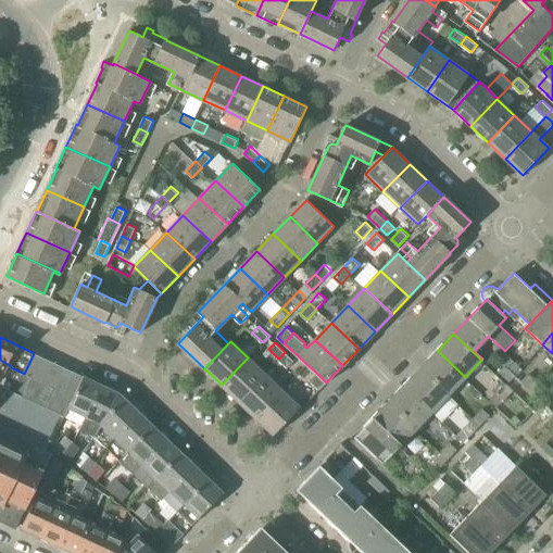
[(494,360),(497,357),(504,350),(497,343),(487,353),(494,360)]
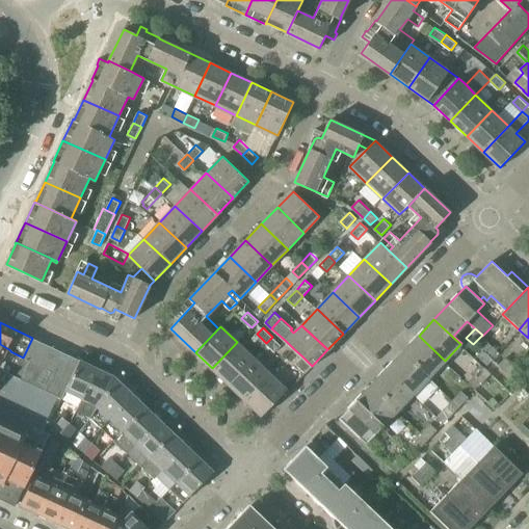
[(482,335),(475,342),(486,352),(497,341),(488,334),(484,338),(482,336),(482,335)]
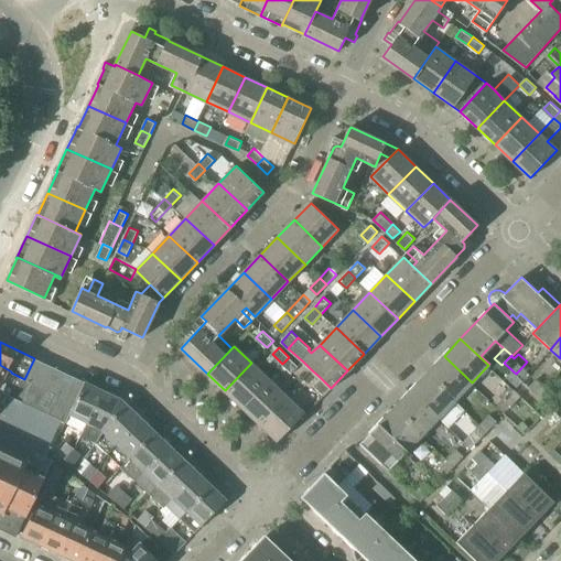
[(455,399),(472,383),(444,356),(428,373),(455,399)]
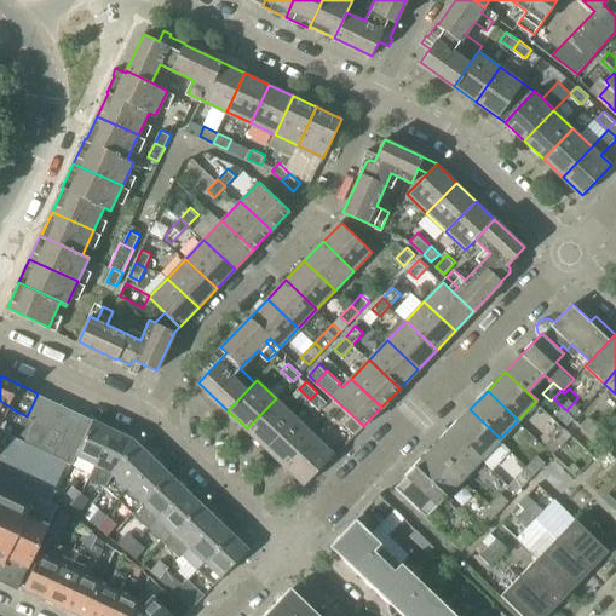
[(317,392),(310,399),(321,409),(328,402),(317,392)]
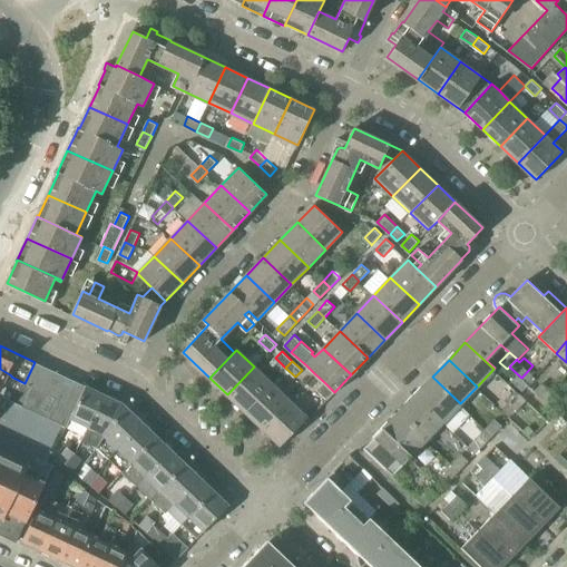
[(25,383),(16,402),(67,427),(70,419),(86,385),(35,362),(25,383)]
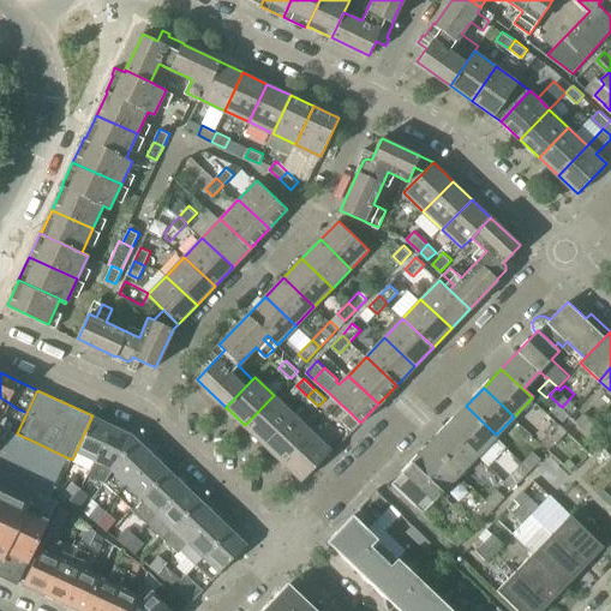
[(245,425),(264,443),(293,413),(274,395),(245,425)]
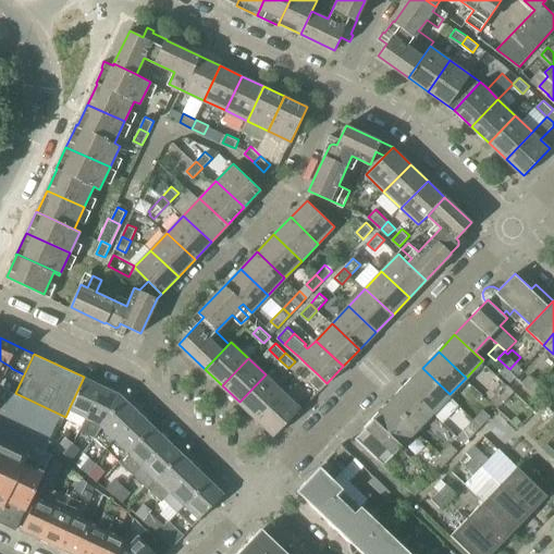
[(0,385),(15,393),(24,374),(11,368),(11,367),(0,360),(0,385)]
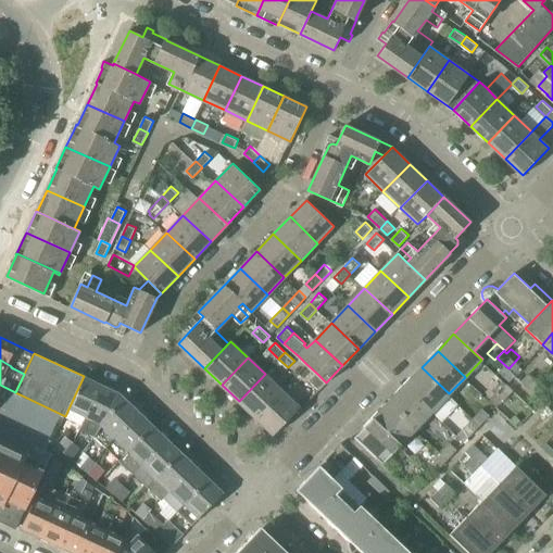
[(434,411),(449,393),(422,367),(405,385),(434,411)]
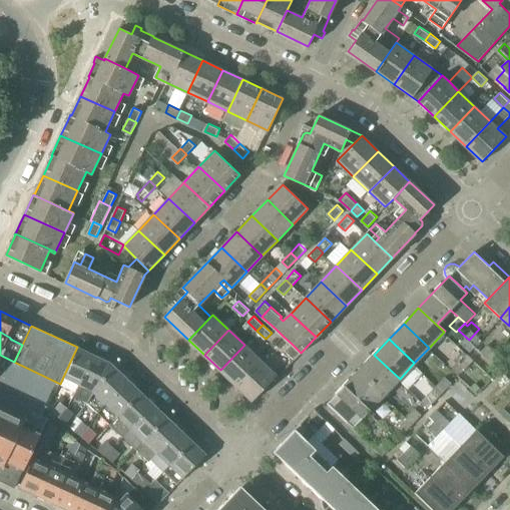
[(509,341),(497,354),(490,360),(506,375),(509,372),(509,365),(506,362),(509,358),(505,354),(509,349),(509,341)]
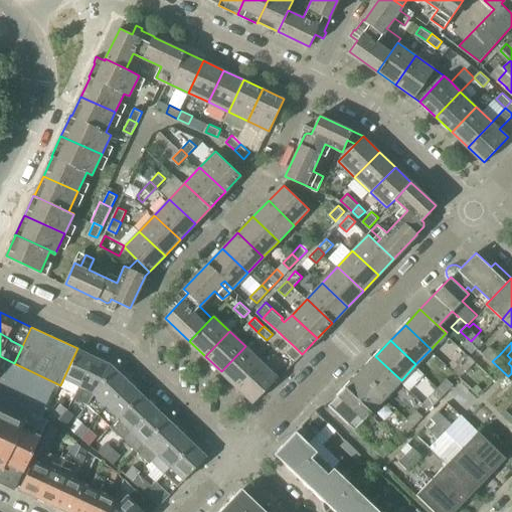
[(287,352),(295,359),(296,360),(302,354),(293,345),(287,352)]
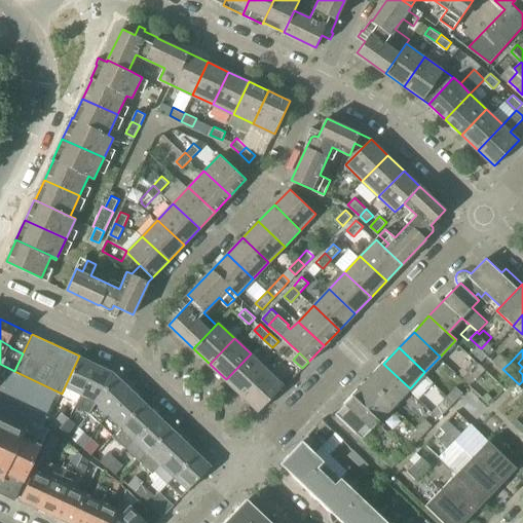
[(226,379),(243,396),(267,369),(251,353),(226,379)]
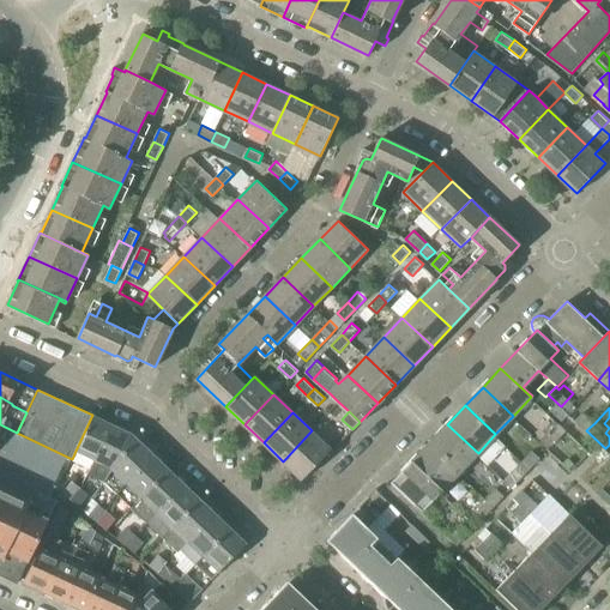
[(575,421),(586,430),(595,423),(583,412),(575,421)]
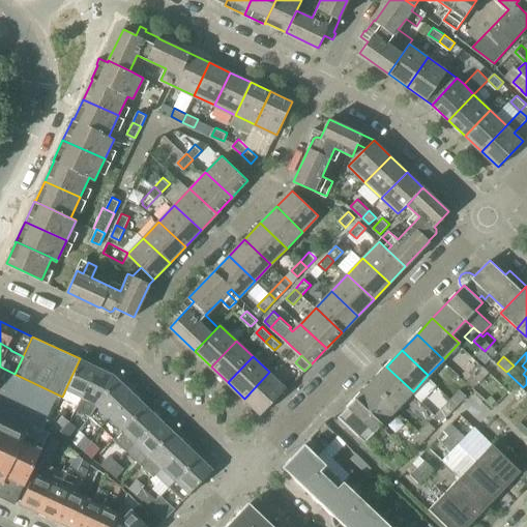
[(80,358),(65,389),(82,397),(97,367),(80,358)]
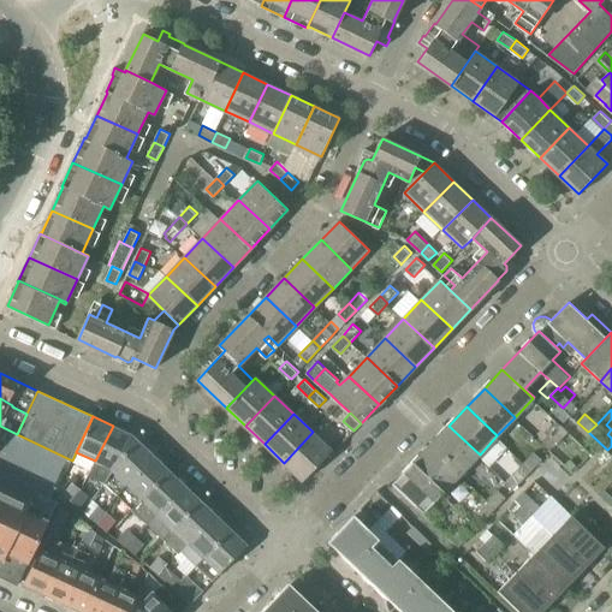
[(569,432),(562,425),(562,423),(551,434),(558,443),(569,432)]
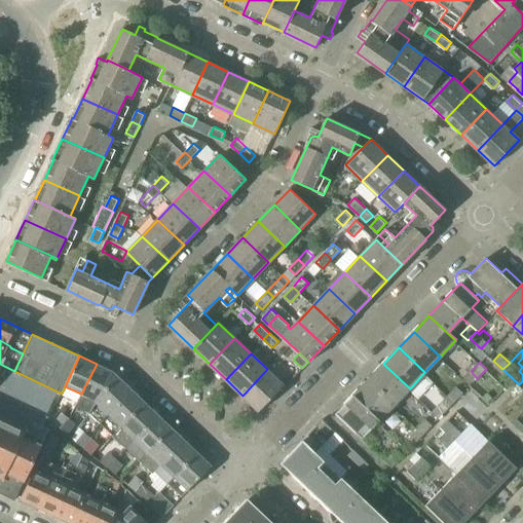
[(0,405),(45,426),(62,394),(14,371),(0,364),(0,405)]
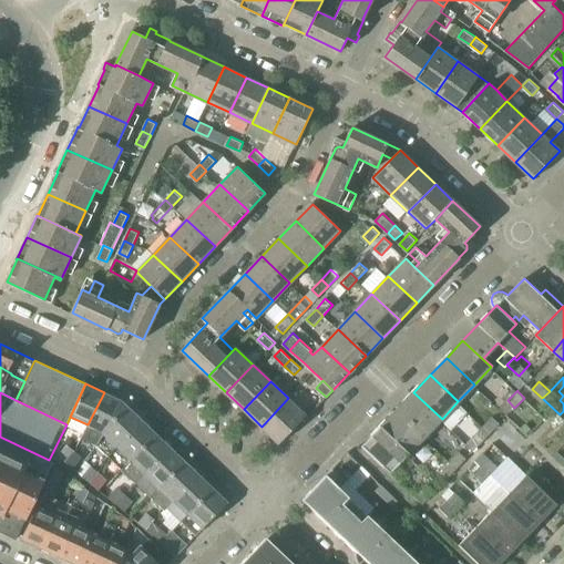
[(104,392),(88,424),(82,438),(98,444),(124,403),(122,401),(104,392)]
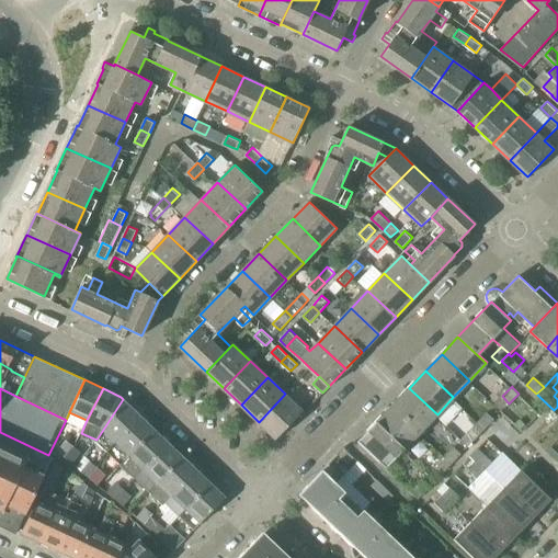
[(421,432),(437,414),(409,388),(393,406),(421,432)]
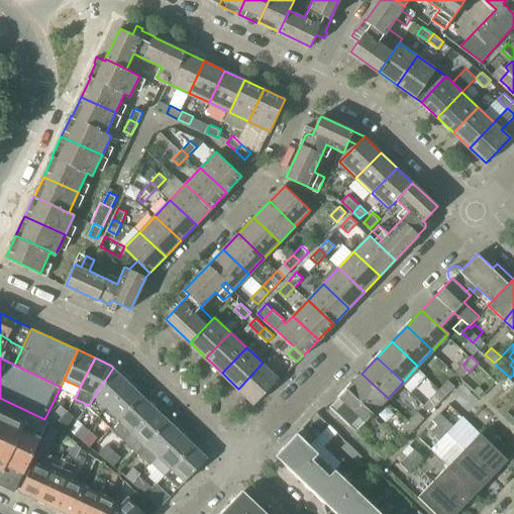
[(263,363),(238,389),(254,404),(279,378),(263,363)]
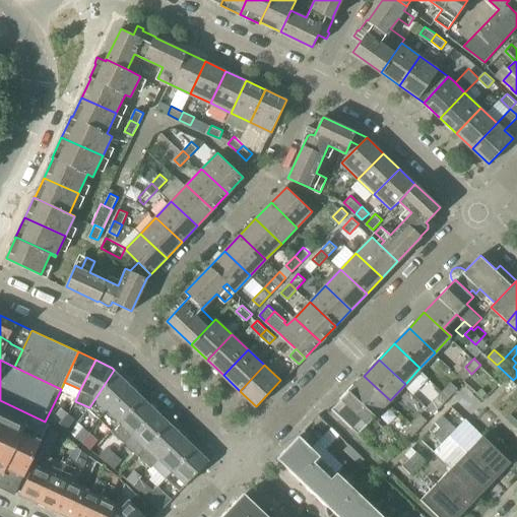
[(114,370),(89,407),(101,418),(107,409),(131,386),(114,370)]
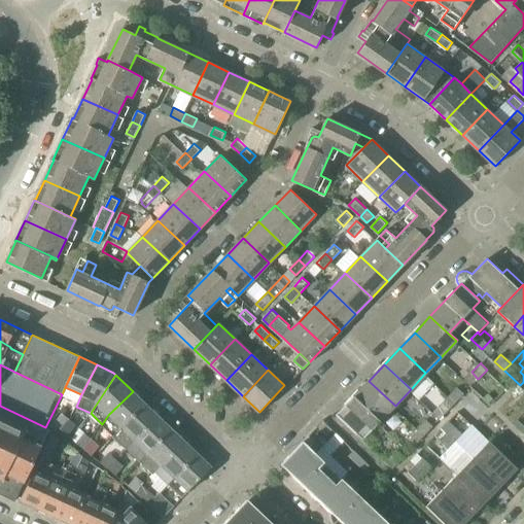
[(380,421),(395,406),(369,381),(353,396),(380,421)]
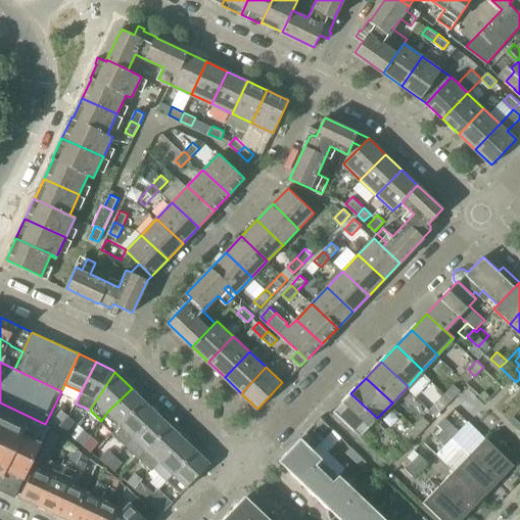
[(455,383),(445,392),(453,399),(461,390),(455,383)]
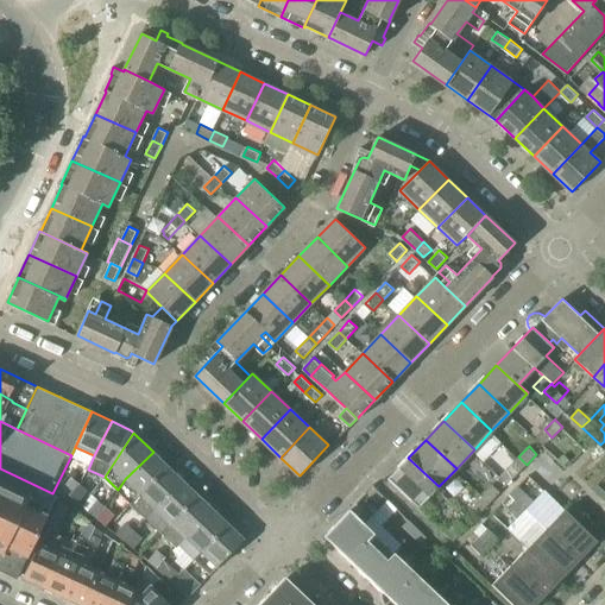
[(125,479),(118,490),(132,503),(168,466),(153,452),(125,479)]
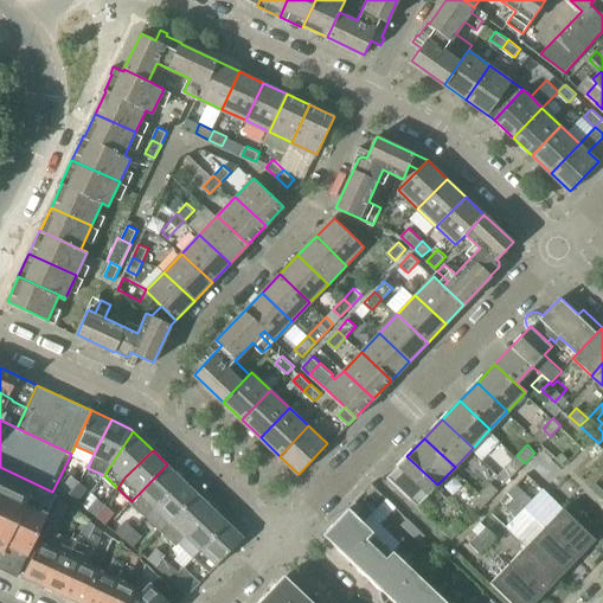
[(525,463),(517,455),(506,466),(514,474),(525,463)]
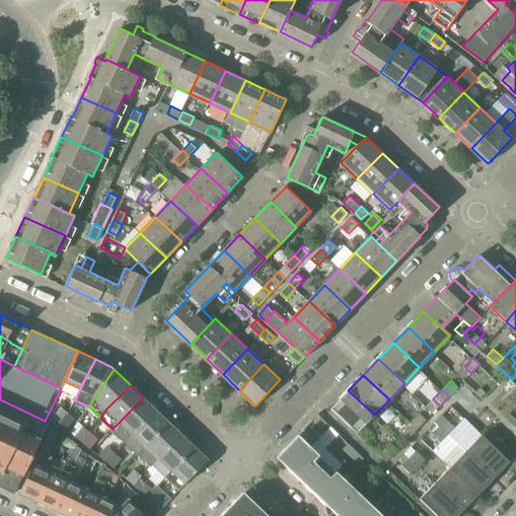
[(358,432),(374,415),(348,390),(332,408),(358,432)]
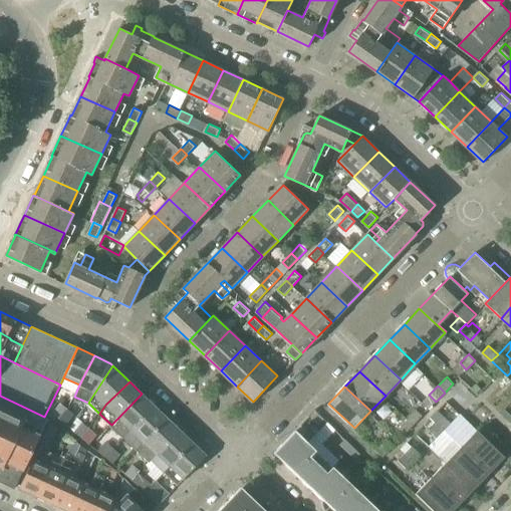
[(142,394),(111,425),(123,438),(155,405),(142,394)]
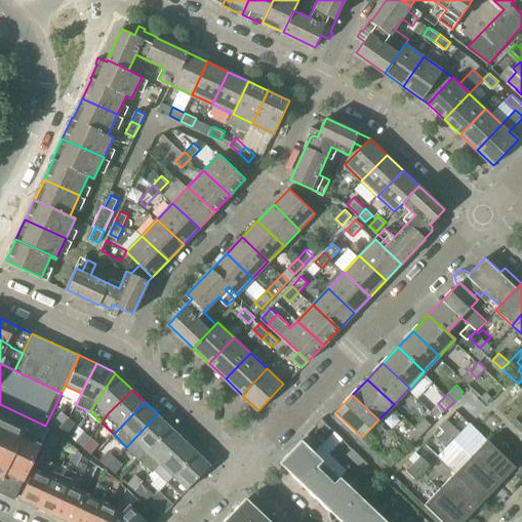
[(0,489),(16,497),(49,428),(45,426),(0,404),(0,489)]
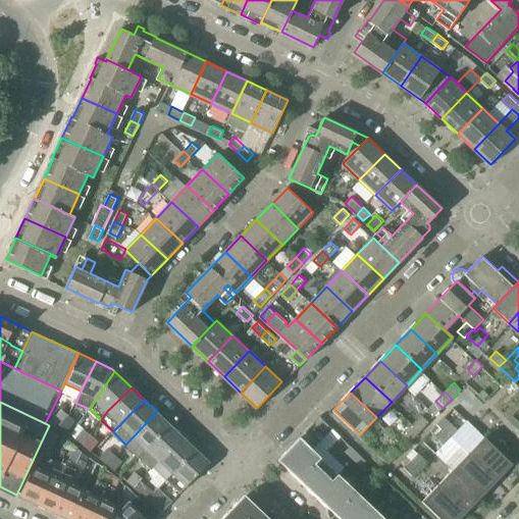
[(54,419),(60,424),(69,415),(63,409),(54,419)]
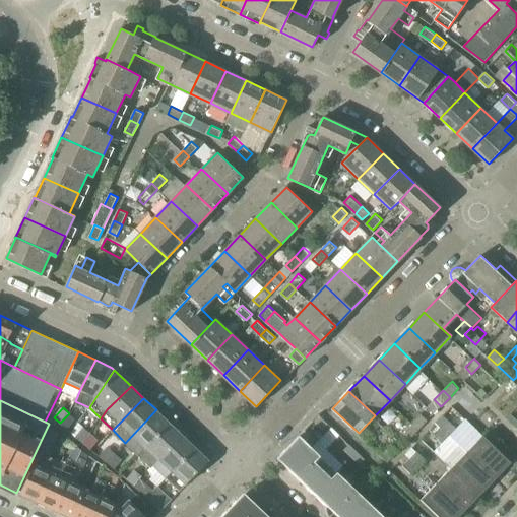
[(170,423),(156,409),(125,443),(138,455),(170,423)]
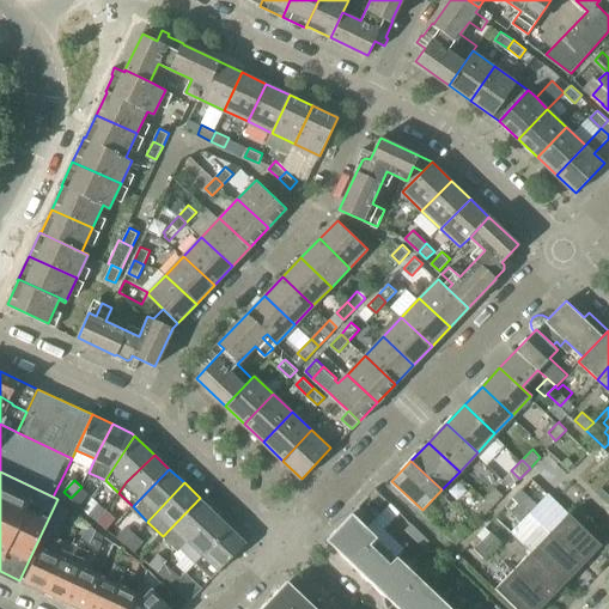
[(81,487),(71,498),(79,505),(89,493),(81,487)]
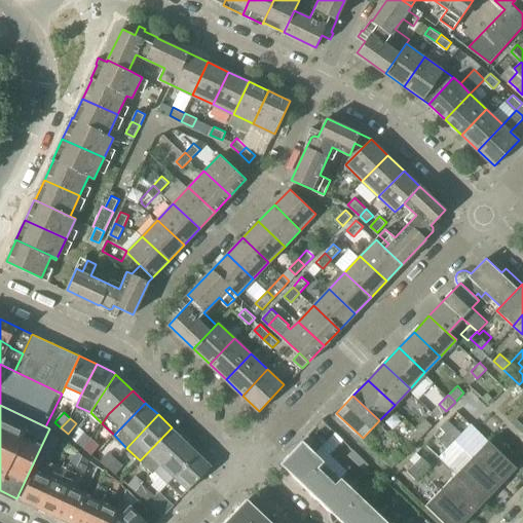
[(426,418),(417,427),(424,434),(433,424),(426,418)]
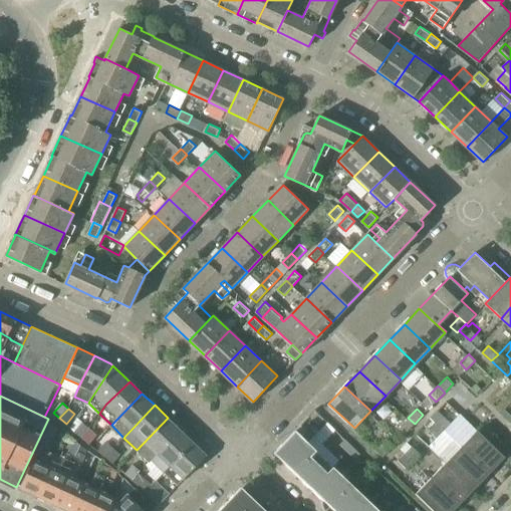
[(317,411),(312,416),(319,423),(324,418),(317,411)]
